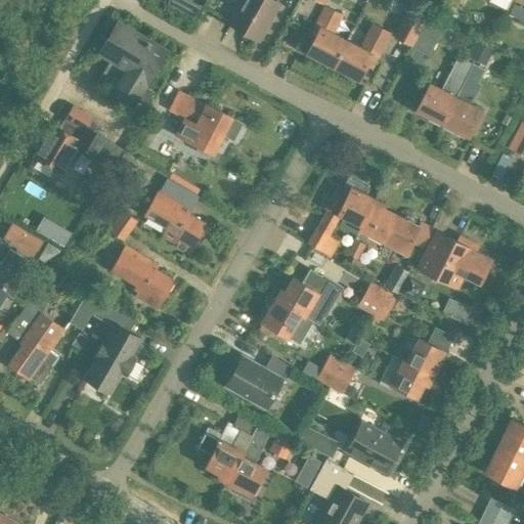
[(244,0),(230,25),(257,39),(276,5),(267,0),(244,0)]
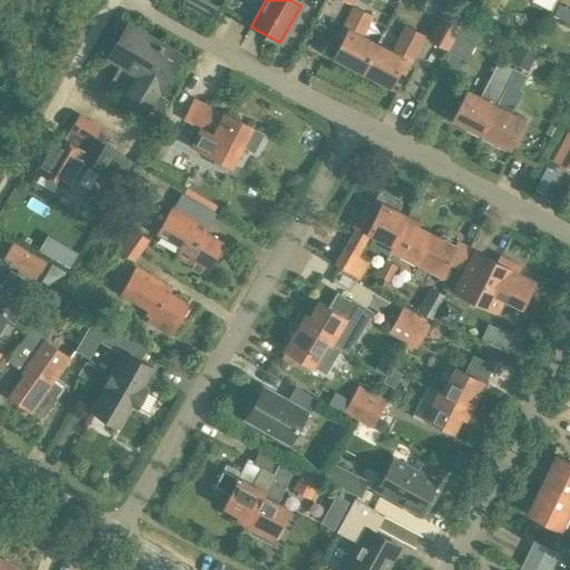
[(481,0),(480,2),(493,9),(497,0),(481,0)]
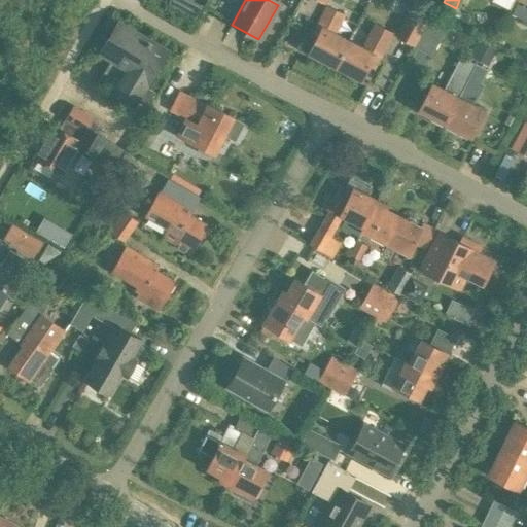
[(526,0),(513,0),(505,14),(523,24),(526,14),(526,0)]
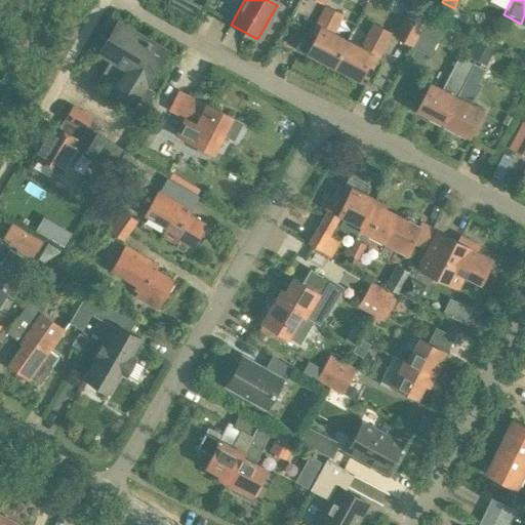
[(394,36),(411,45),(428,14),(410,5),(394,36)]
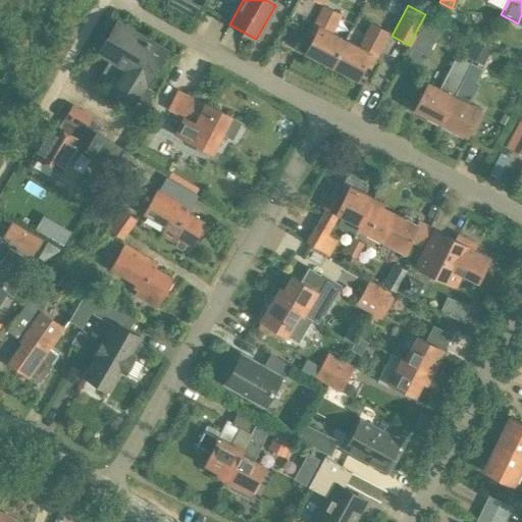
[(330,66),(344,41),(329,34),(338,15),(323,7),(314,24),(319,28),(305,53),(330,66)]
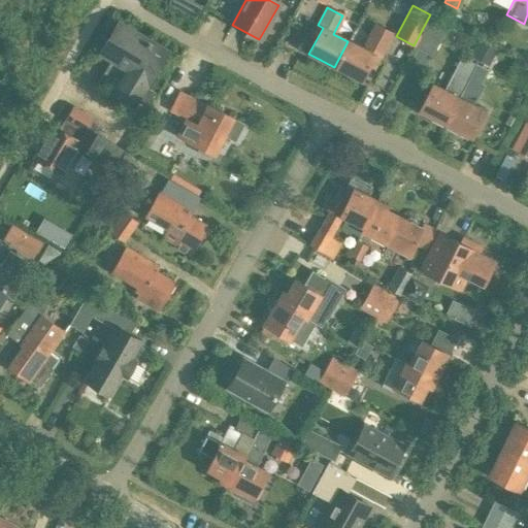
[(448,25),(430,14),(414,45),(431,55),(448,25)]
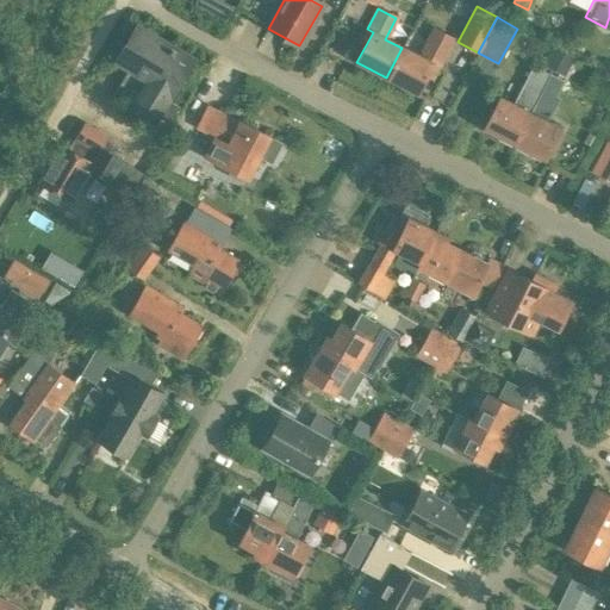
[(172,93),(191,60),(137,29),(118,61),(150,80),(134,110),(153,120),(156,116),(166,99),(170,92),(172,93)]
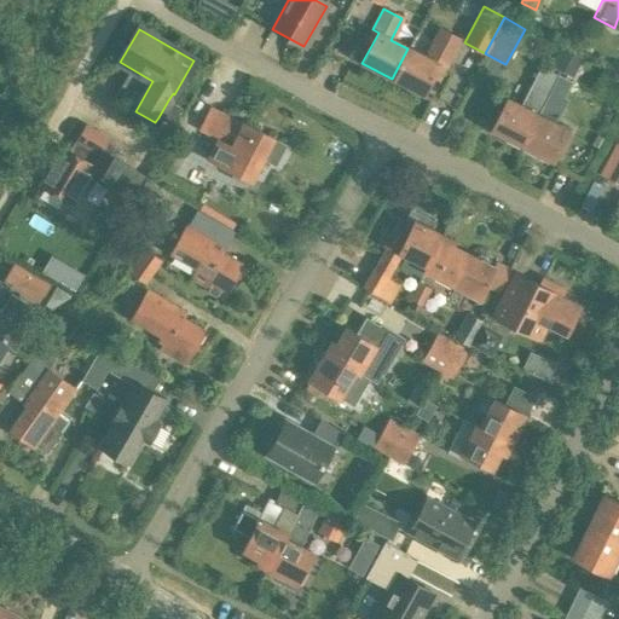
[(438,81),(458,40),(439,30),(424,57),(408,48),(392,79),(422,94),(431,77),(438,81)]
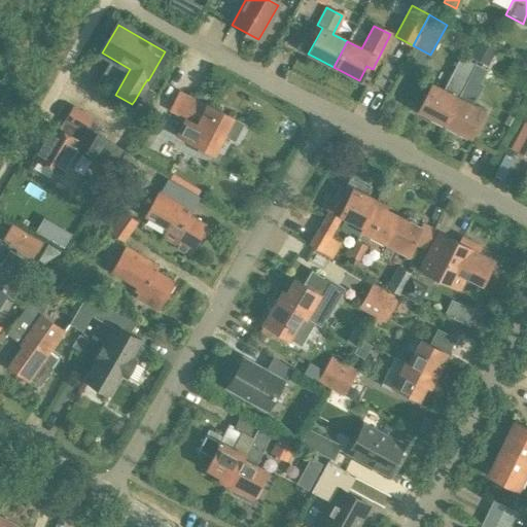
[(496,49),(478,40),(469,57),(487,66),(496,49)]
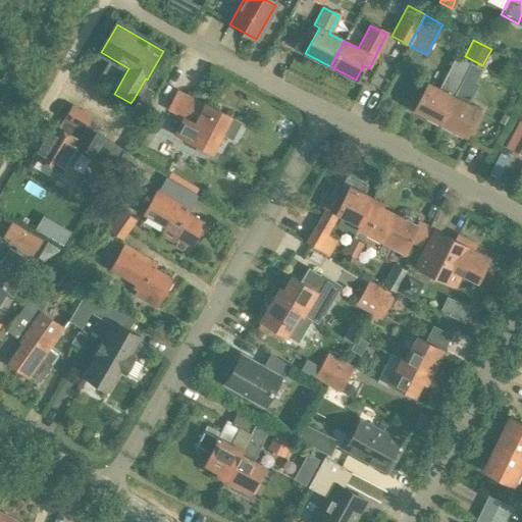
[(467,64),(455,58),(451,65),(438,91),(427,86),(414,110),(440,123),(470,65),(468,64),(467,64)]
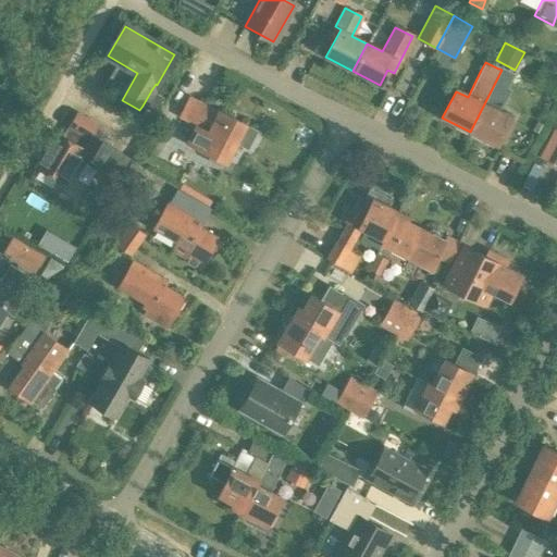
[(496,146),(510,119),(497,112),(508,91),(504,90),(512,75),(502,70),(470,132),(496,146)]
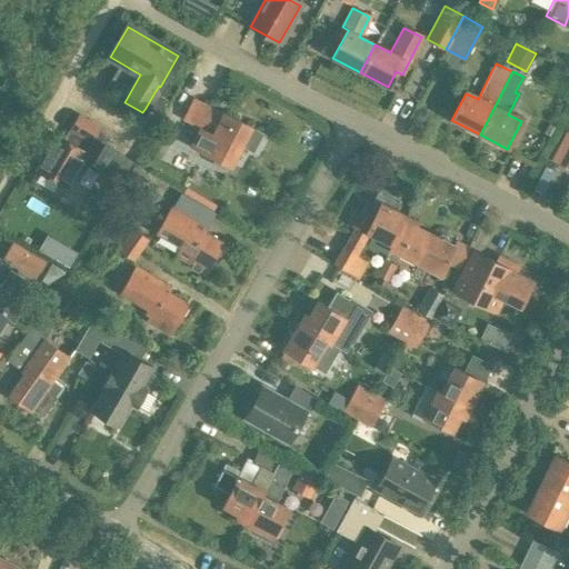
[(155,92),(146,108),(158,115),(167,100),(155,92)]
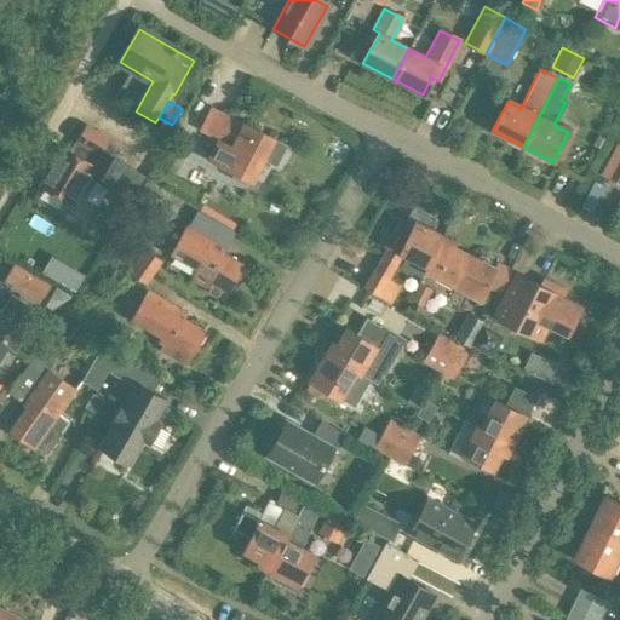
[(241,124),(212,109),(200,131),(216,138),(206,159),(220,166),(253,183),(264,161),(276,168),(288,145),(242,122),(241,124)]
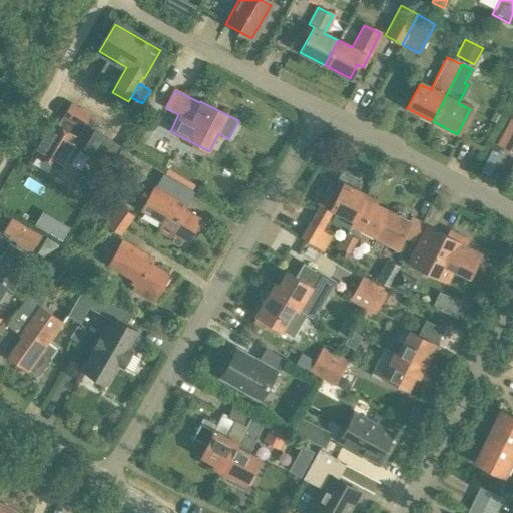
[(102,134),(85,124),(90,116),(70,104),(57,126),(51,123),(33,153),(59,168),(75,142),(92,152),(102,134)]
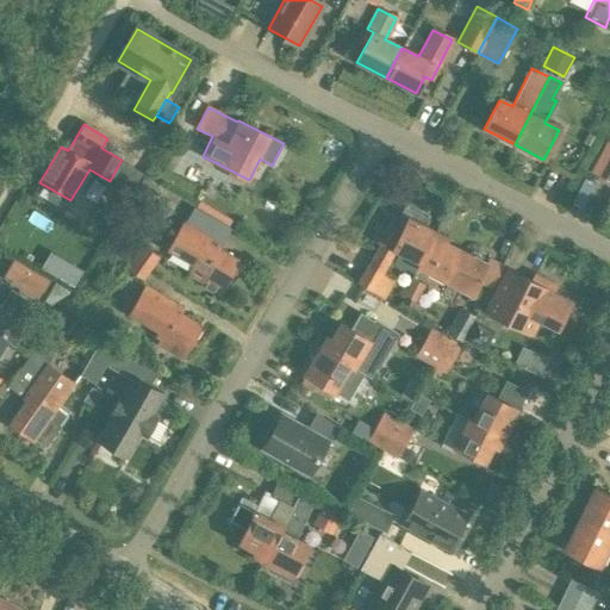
[(609,182),(609,143),(592,173),(609,182)]
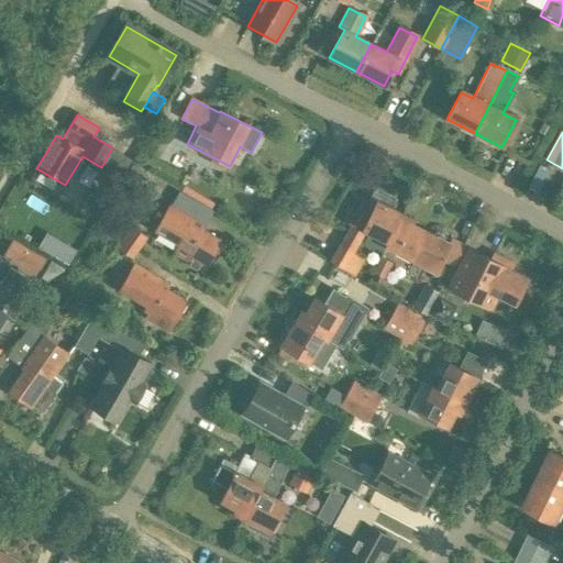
[(135,189),(143,176),(131,169),(123,183),(135,189)]
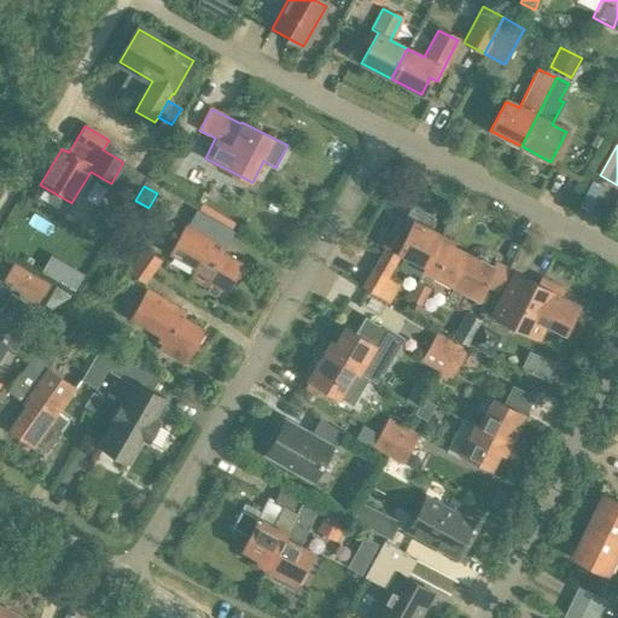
[(426,267),(442,237),(425,228),(429,220),(412,211),(406,222),(408,223),(404,232),(408,234),(398,252),(426,267)]
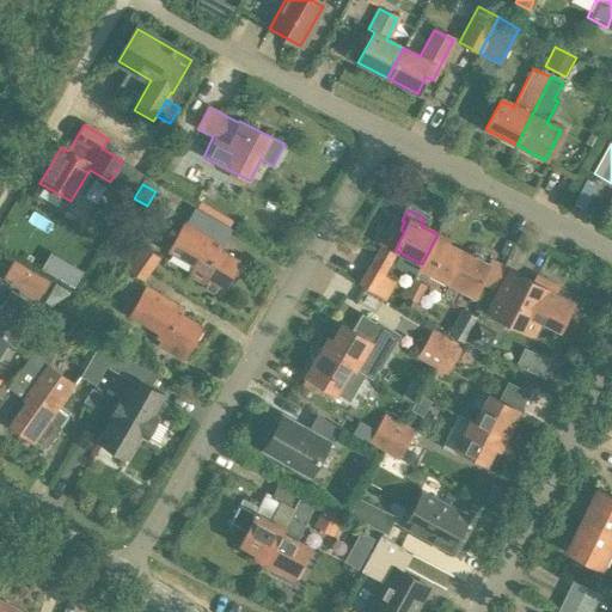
[(239,261),(219,249),(221,243),(185,222),(169,254),(194,268),(188,276),(221,294),(239,261)]
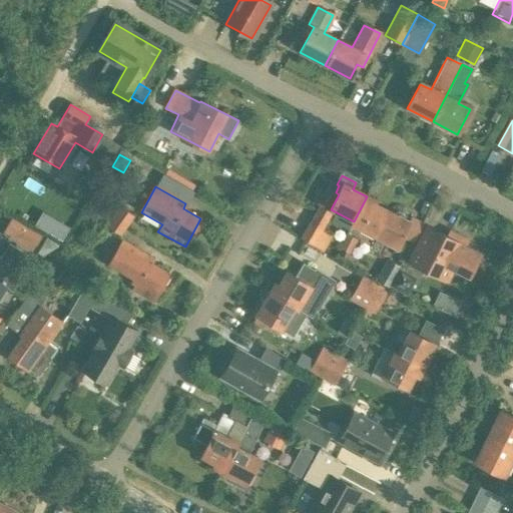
[(391,214),(387,212),(373,205),(375,201),(367,196),(354,221),(352,225),(397,248),(403,237),(414,242),(423,224),(411,218),(408,223),(404,220),(403,217),(401,213),(398,212),(394,212),(391,214)]
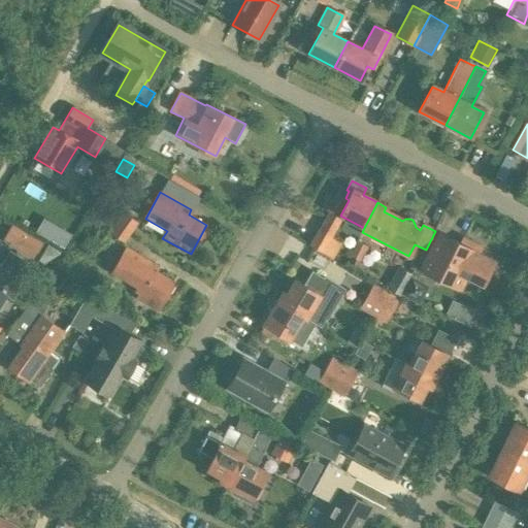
[(130,234),(138,222),(120,208),(111,221),(130,234)]
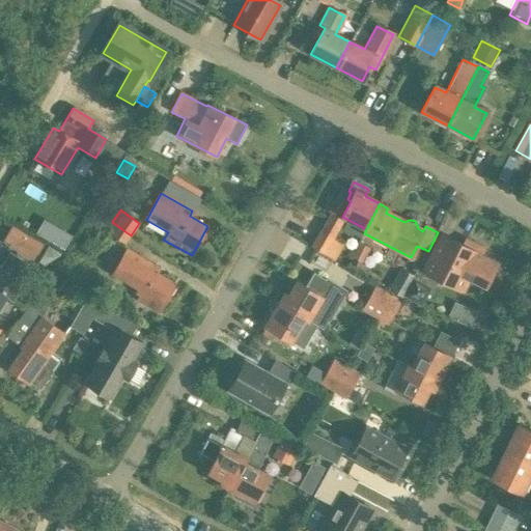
[(124,244),(131,235),(112,222),(96,211),(90,219),(124,244)]
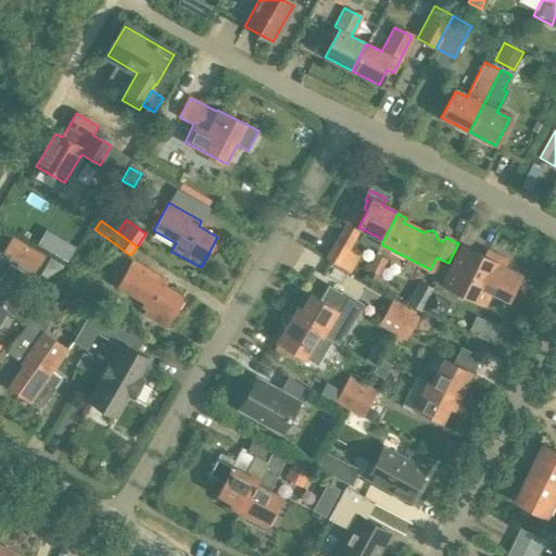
[(349,274),(358,257),(346,251),(357,231),(346,226),(327,261),(349,274)]
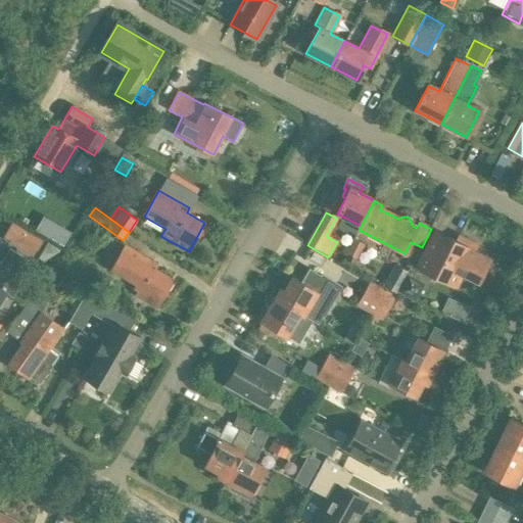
[(44,241),(12,222),(2,238),(34,257),(44,241)]
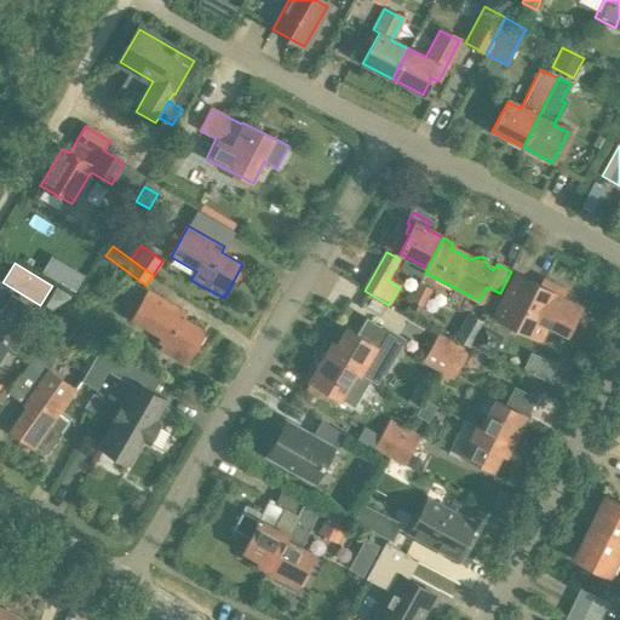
[(566,291),(544,280),(540,287),(532,282),(528,288),(512,280),(493,317),(541,342),(549,327),(567,337),(581,308),(562,298),(566,291)]
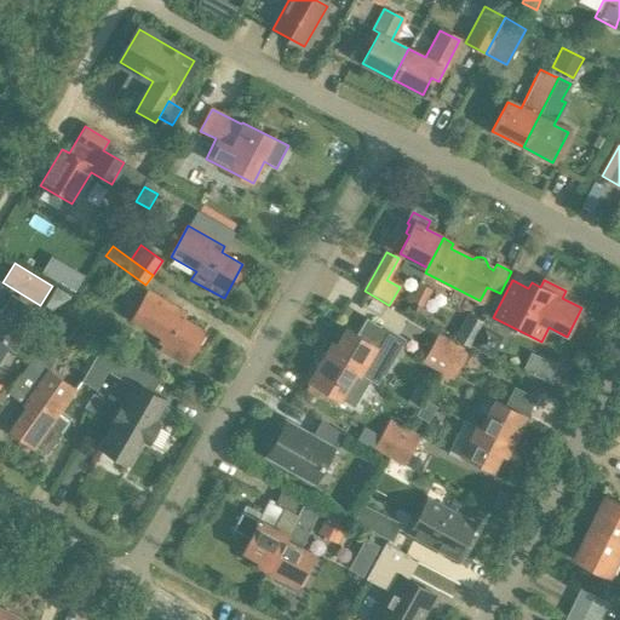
[(412,300),(414,302),(411,309),(419,314),(423,306),(424,306),(432,290),(420,283),(412,300)]
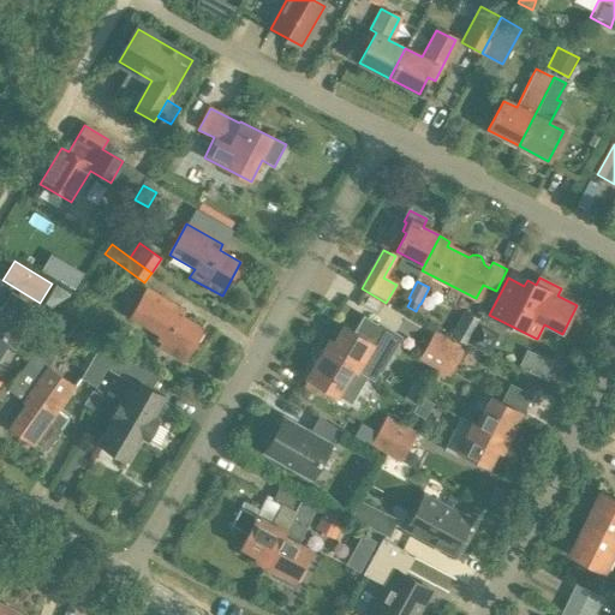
[(70,297),(72,294),(57,284),(45,303),(52,308),(70,297)]
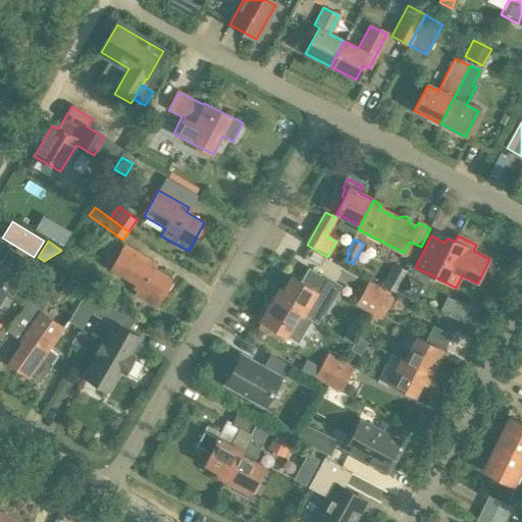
[(156,306),(157,304),(171,278),(153,268),(155,263),(124,246),(110,271),(140,288),(137,295),(156,306)]
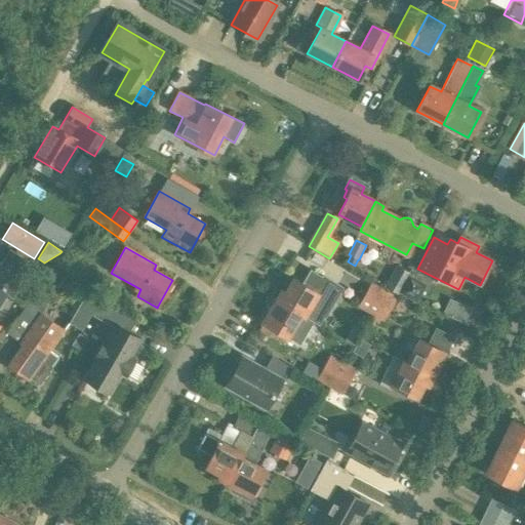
[(0,308),(8,295),(12,298),(34,265),(9,249),(0,264),(0,308)]
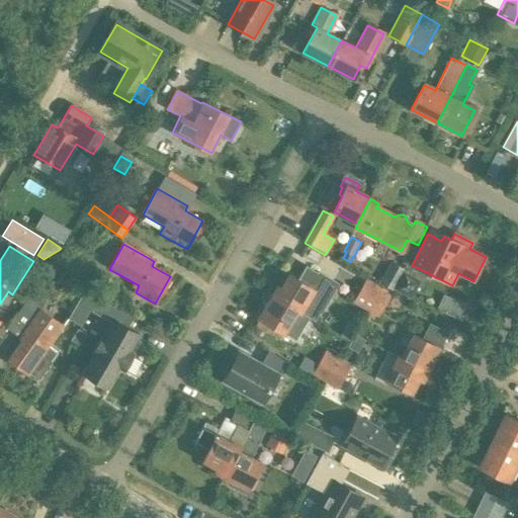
[(297,310),(296,311),(315,321),(335,286),(305,268),(297,280),(289,275),(281,288),(277,286),(272,295),(297,310)]
